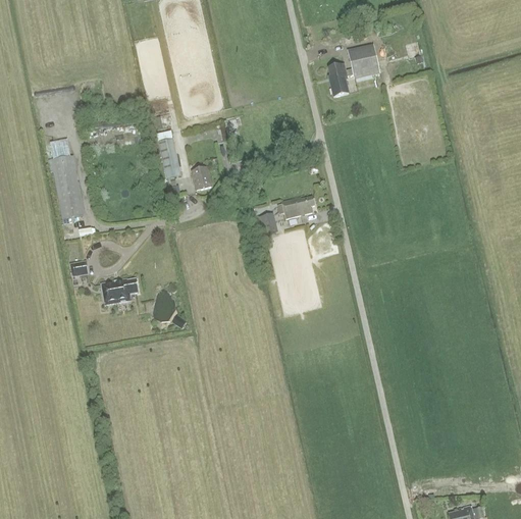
[(407,42),(409,53),(419,51),(417,40),(407,42)]
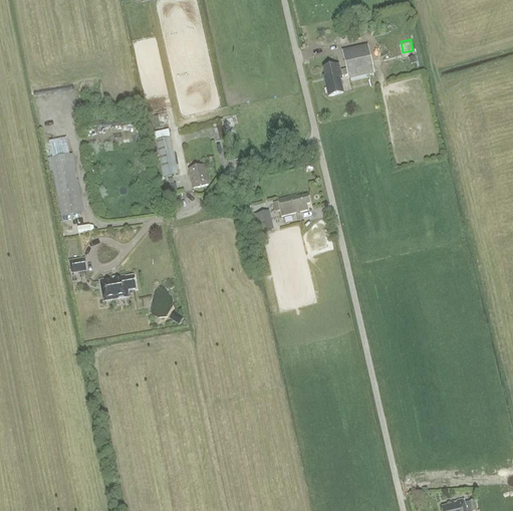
[(340,74),(347,72),(348,77),(373,71),(366,42),(341,48),(345,67),(339,68),(337,62),(322,65),(325,79),(323,80),(326,94),(341,91),(339,77),(341,77),(340,74)]
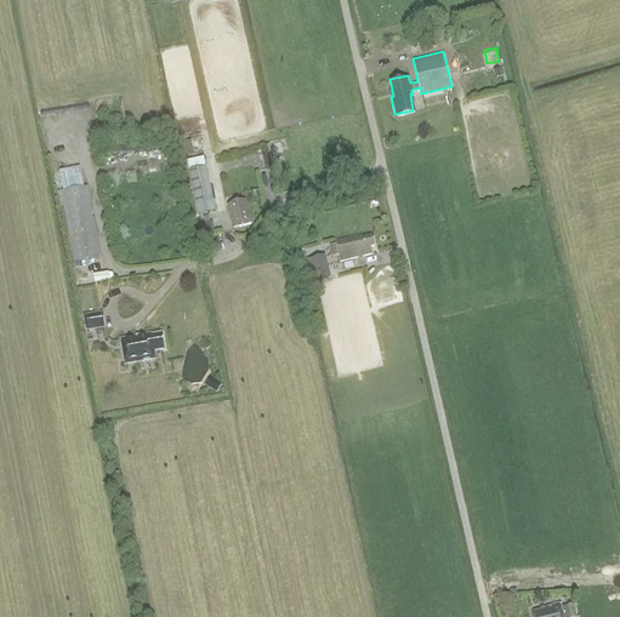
[(187,167),(197,211),(215,207),(205,164),(187,167)]
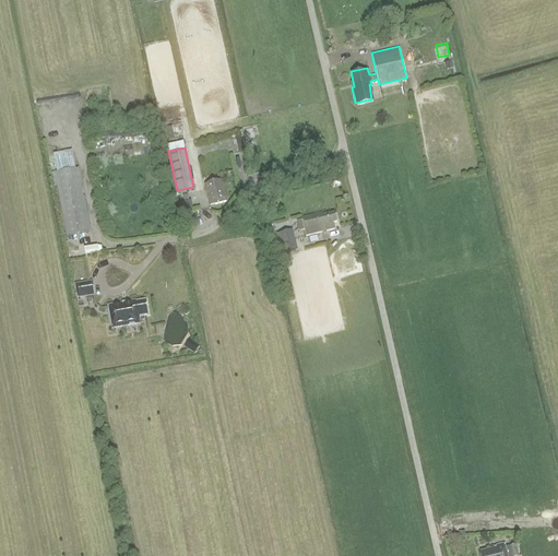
[(54,169),(66,233),(90,228),(78,165),(54,169)]
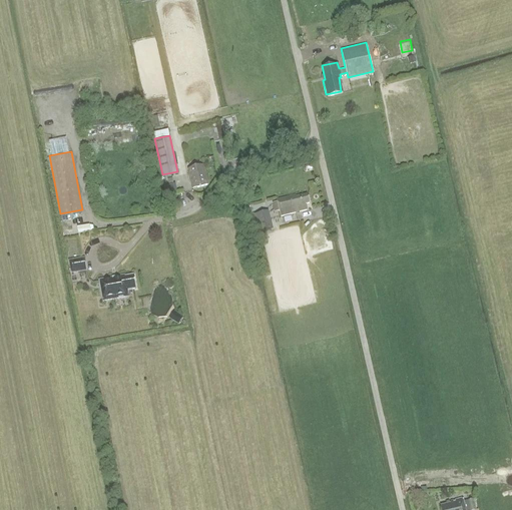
[(201,163),(187,167),(192,184),(192,185),(196,184),(206,182),(201,163)]
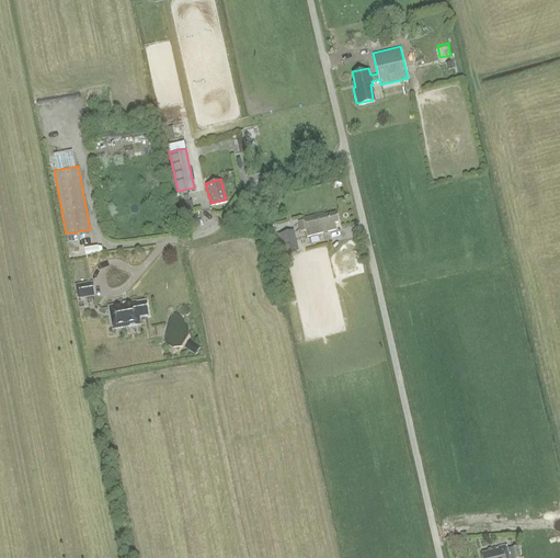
[(299,229),(305,228),(307,234),(335,227),(333,220),(338,219),(335,211),(323,213),(323,212),(303,216),(303,218),(297,219),(299,229)]
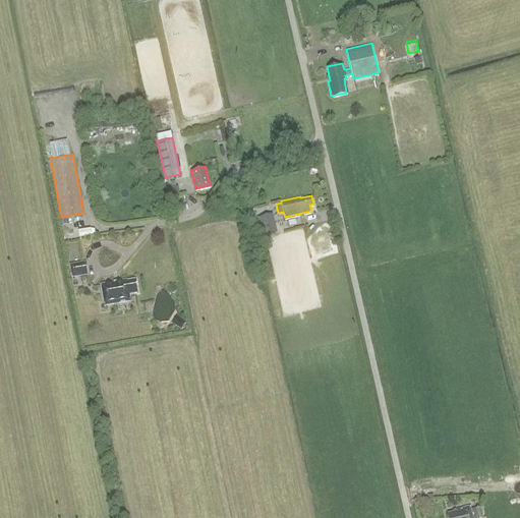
[(264,233),(277,230),(272,212),(260,215),(264,233)]
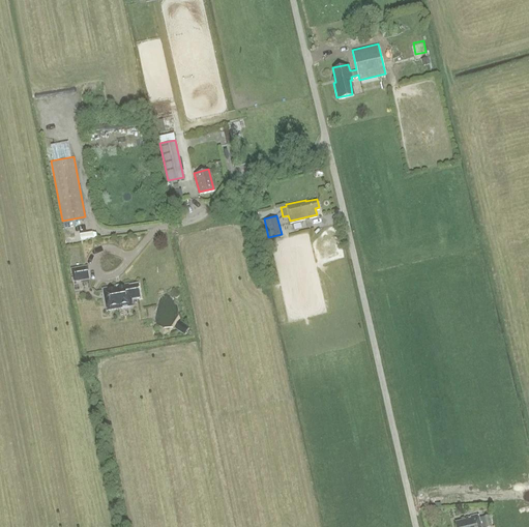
[(87,264),(69,266),(72,280),(89,276),(87,264)]
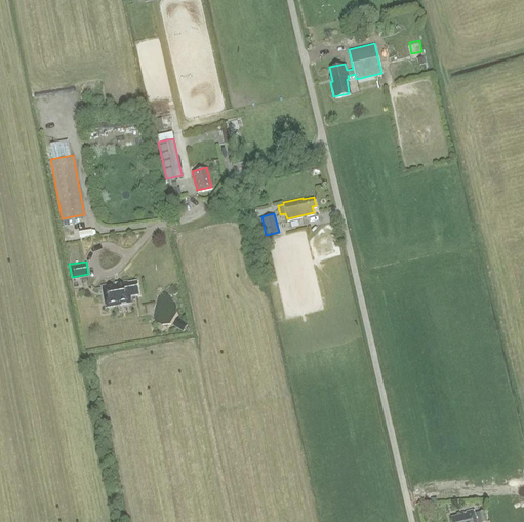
[(101,284),(105,306),(130,300),(129,294),(138,293),(136,279),(127,281),(127,279),(101,284)]
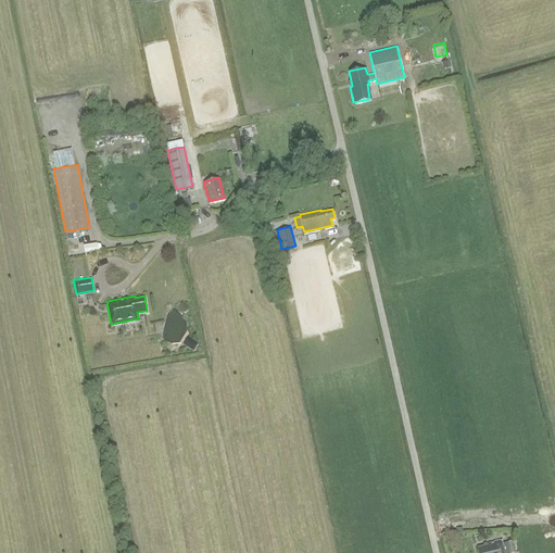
[(188,335),(183,343),(192,350),(198,341),(188,335)]
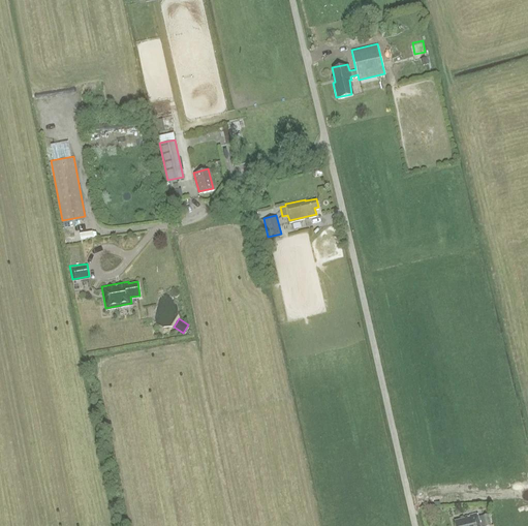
[(479,525),(477,515),(476,512),(464,515),(465,517),(454,520),(455,525),(479,525)]
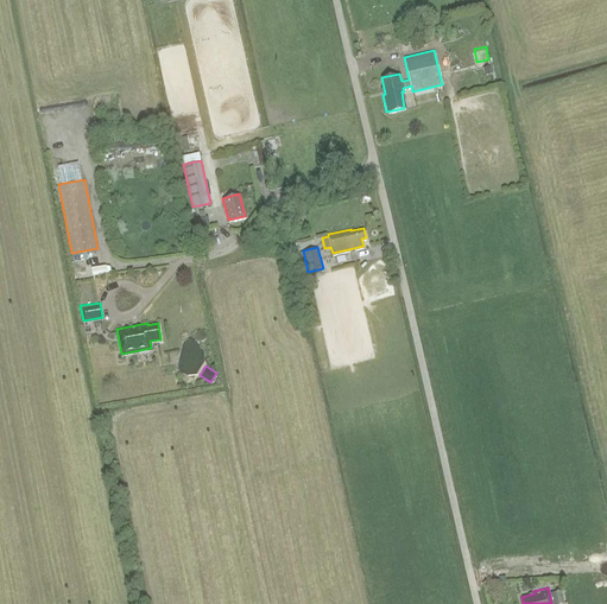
[(551,603),(552,603),(556,603),(563,602),(561,589),(549,591),(551,603)]
